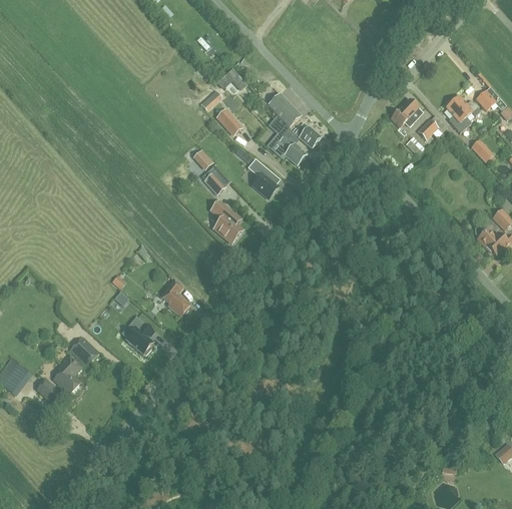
[(168,5),(163,9),(170,16),(174,11),(168,5)]
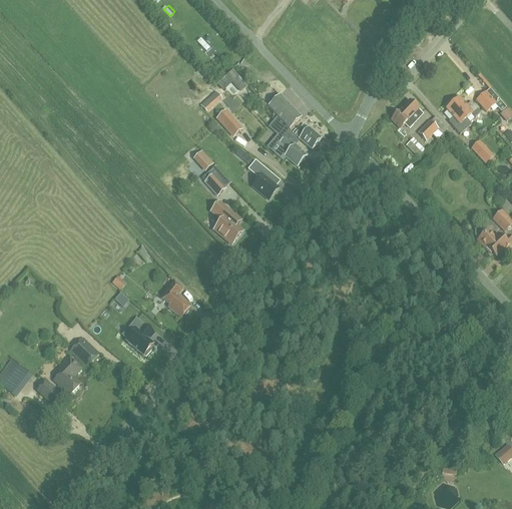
[(428,15),(425,20),(434,25),(437,20),(428,15)]
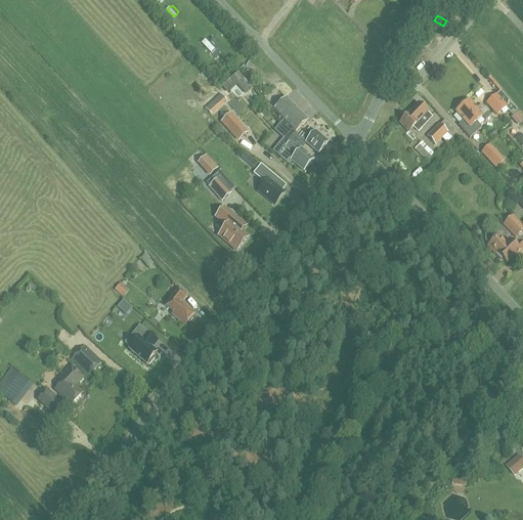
[(180,24),(183,33),(191,31),(188,22),(180,24)]
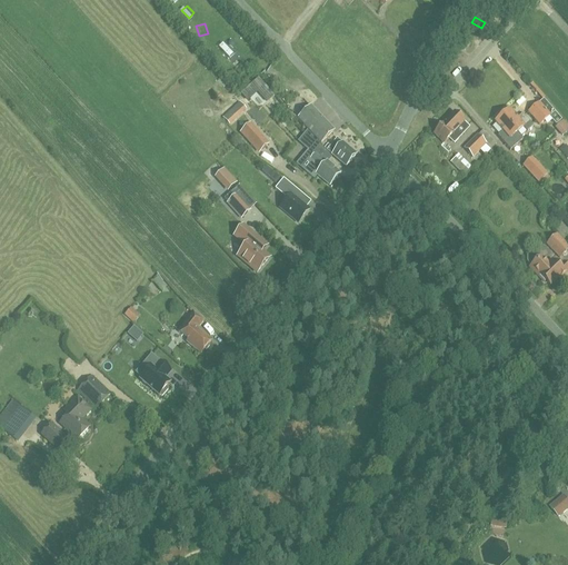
[(469,38),(462,32),(456,41),(462,46),(469,38)]
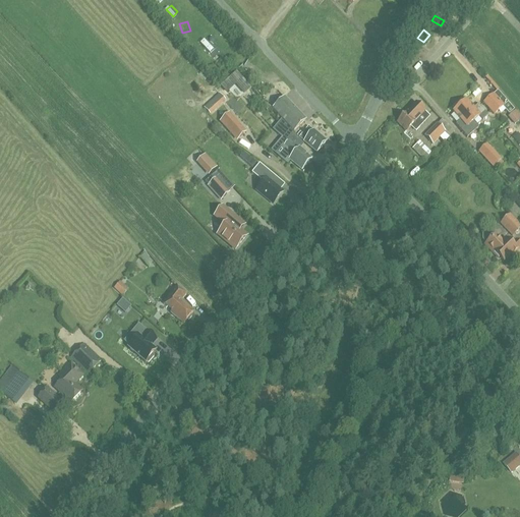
[(199,52),(210,49),(206,39),(196,42),(199,52)]
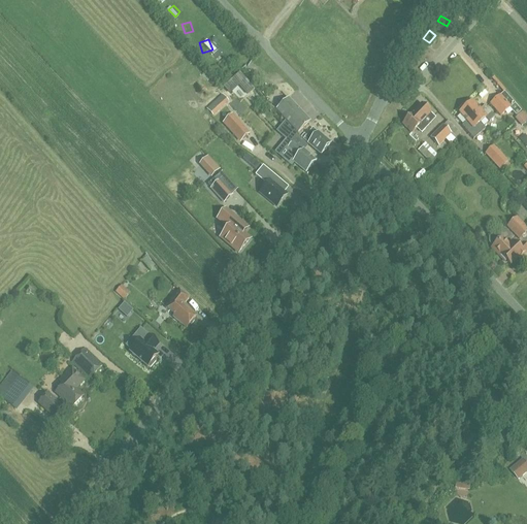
[(504,89),(490,101),(499,113),(508,106),(514,112),(520,108),(504,89)]
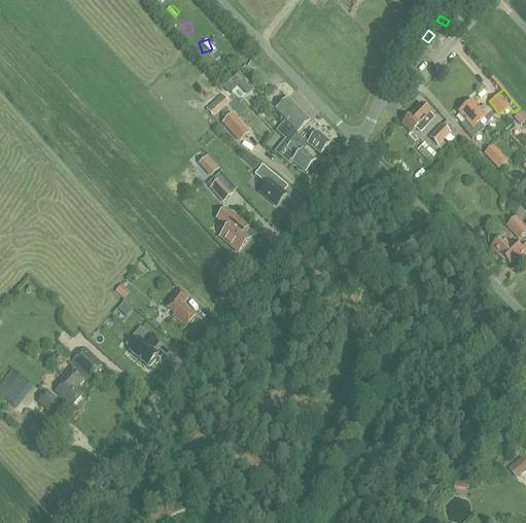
[(212,111),(215,107),(226,98),(220,92),(210,101),(206,105),(212,111)]
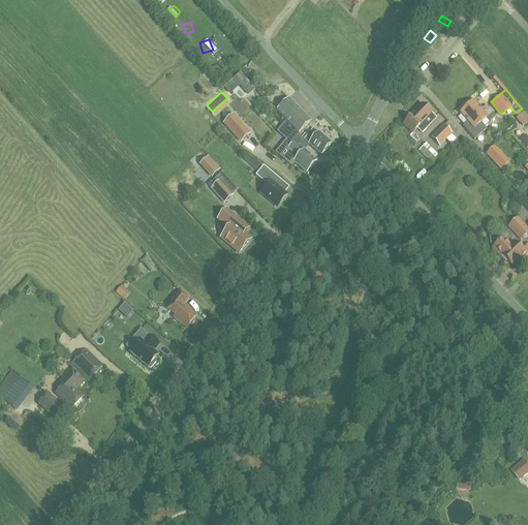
[(297,130),(310,119),(287,95),(275,107),(297,130)]
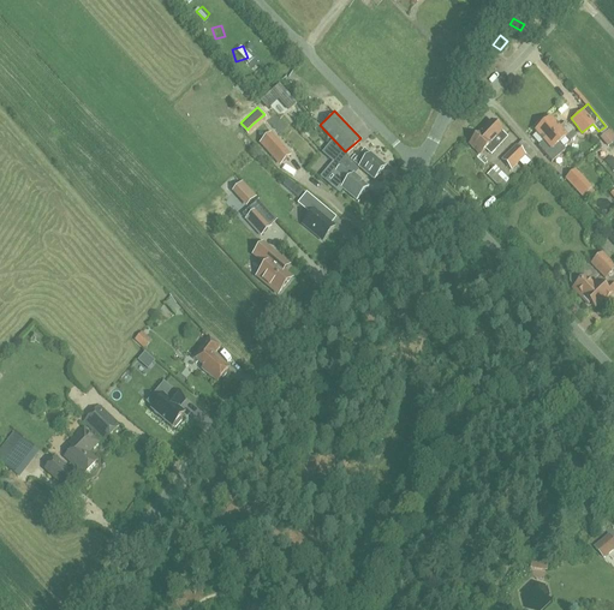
[(308,135),(320,124),(310,113),(299,124),(308,135)]
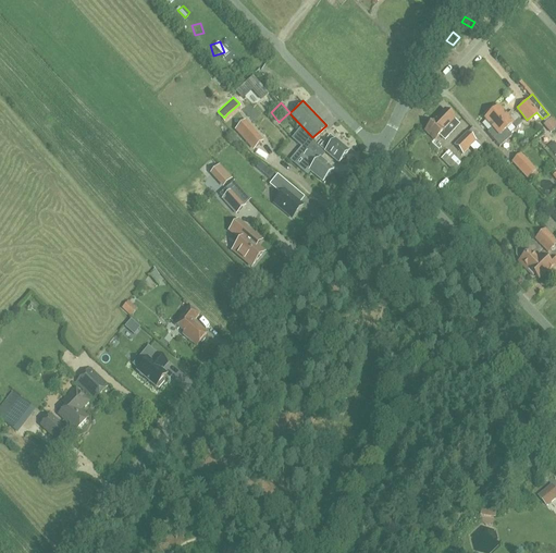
[(498,103),(491,110),(505,126),(517,115),(510,108),(505,112),(498,103)]
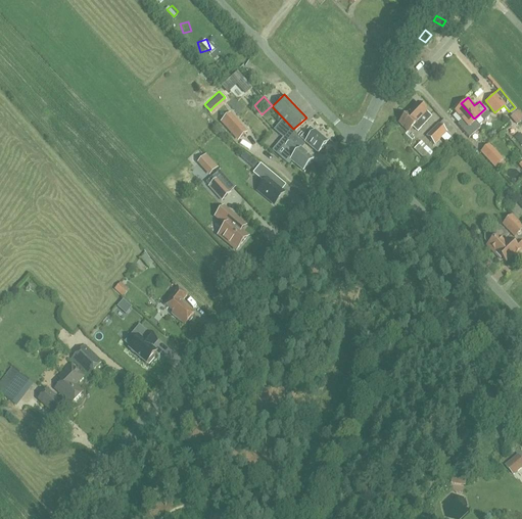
[(425,115),(428,112),(425,109),(426,108),(417,99),(398,119),(408,128),(412,124),(417,128),(427,118),(425,115)]
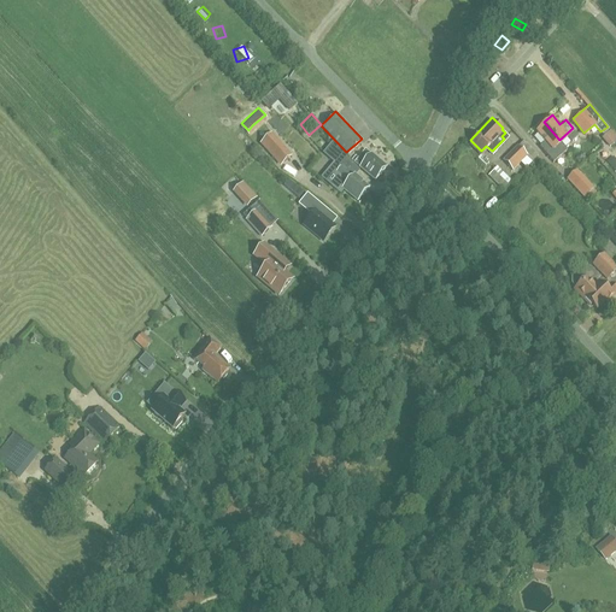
[(559,140),(544,122),(535,129),(544,139),(538,143),(545,152),(559,140)]
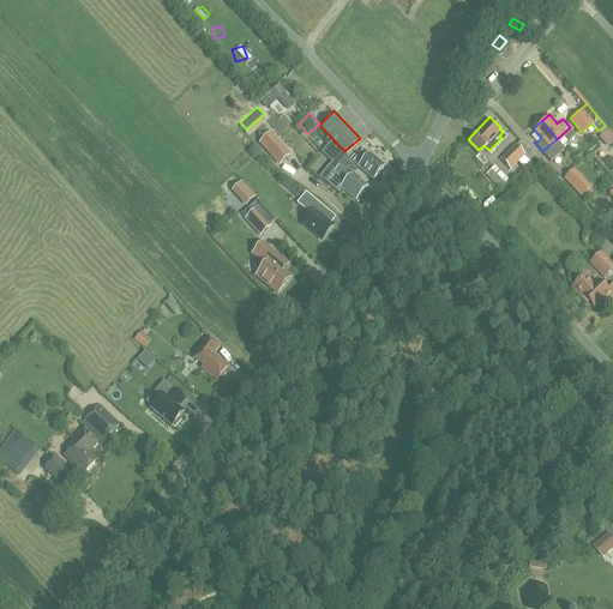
[(608,143),(612,139),(612,126),(611,125),(601,131),(608,143)]
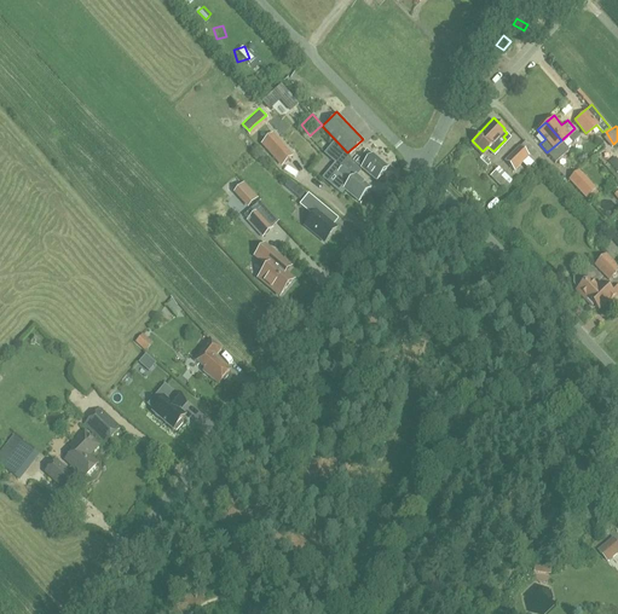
[(281,163),(292,152),(271,129),(259,140),(281,163)]
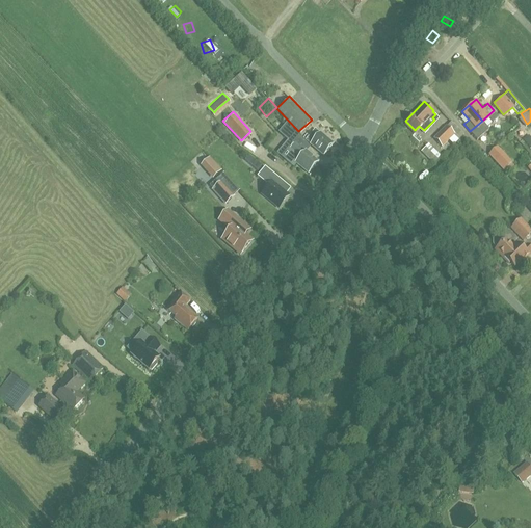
[(441,144),(454,131),(455,132),(459,128),(450,119),(446,123),(445,123),(432,135),(441,144)]
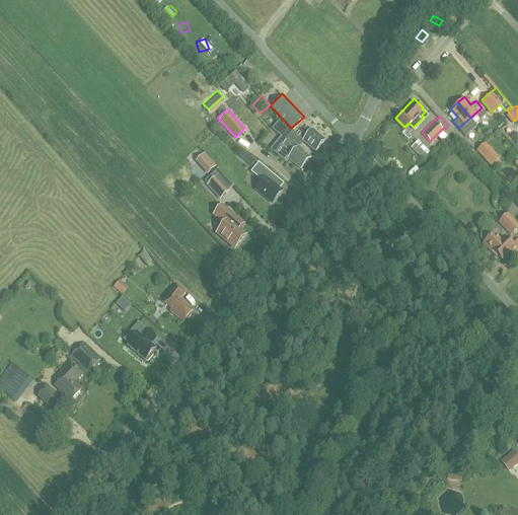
[(309,155),(301,148),(297,145),(301,139),(291,128),(280,117),(277,120),(280,122),(275,128),(286,137),(281,143),(291,151),(287,155),(300,165),(309,155)]
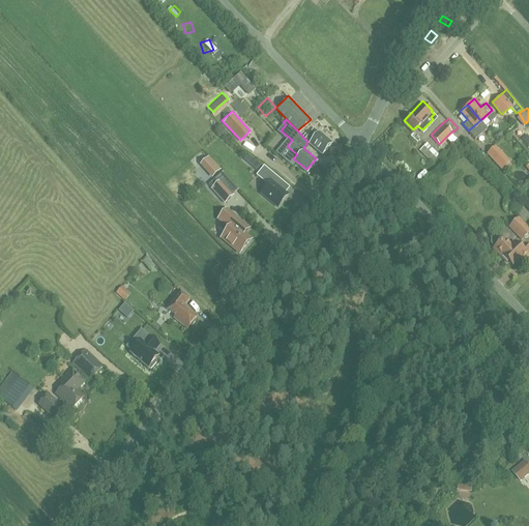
[(321,151),(330,140),(313,125),(303,136),(321,151)]
